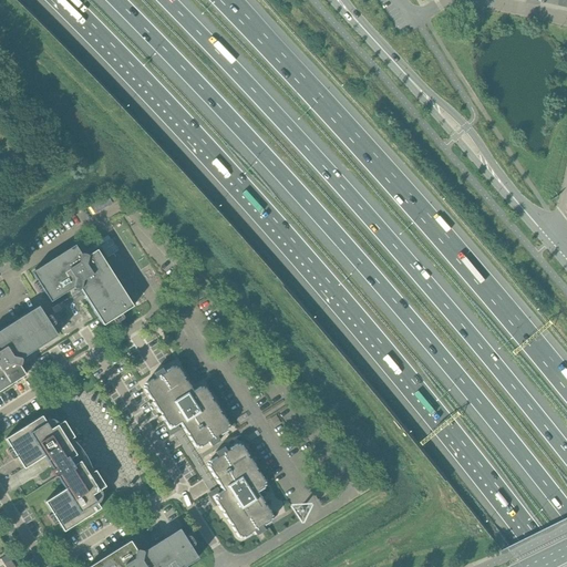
[(82,254),(81,255),(74,245),(32,272),(38,281),(34,284),(33,286),(38,292),(40,292),(43,290),(51,302),(73,288),(74,289),(79,290),(80,289),(103,326),(112,320),(114,323),(116,323),(123,319),(124,317),(122,313),(133,307),(96,250),(88,256),(86,255),(82,254)]
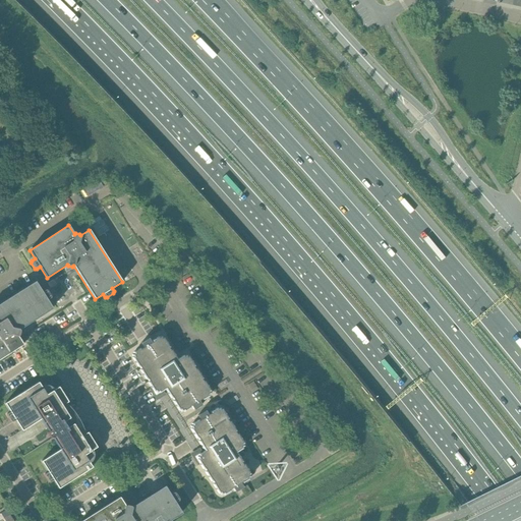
[(45,290),(42,292),(35,281),(0,303),(0,359),(23,344),(18,336),(19,331),(19,330),(52,308),(47,300),(50,298),(51,296),(47,290),(45,290)]
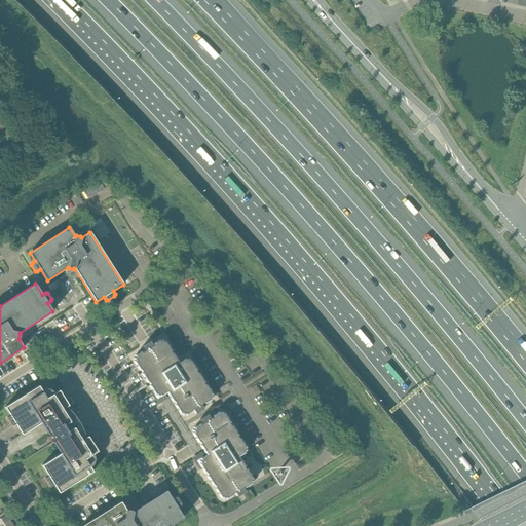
[(135,357),(133,359),(135,361),(133,361),(139,371),(141,370),(142,373),(141,373),(147,383),(148,382),(150,385),(149,386),(152,391),(150,392),(151,393),(158,405),(167,399),(164,395),(166,392),(171,400),(173,403),(174,402),(175,405),(174,405),(176,408),(180,415),(181,414),(183,416),(185,415),(185,416),(192,412),(191,411),(192,410),(195,414),(203,409),(200,405),(203,403),(204,404),(211,400),(210,399),(212,398),(211,396),(212,395),(205,385),(204,385),(202,383),(203,382),(197,372),(196,373),(195,370),(196,370),(190,360),(189,361),(187,359),(185,360),(185,359),(179,363),(173,353),(172,354),(170,351),(171,350),(164,341),(163,342),(162,340),(160,341),(159,340),(153,344),(153,345),(152,346),(149,341),(142,346),(144,351),(142,352),(141,351),(135,355),(135,357)]
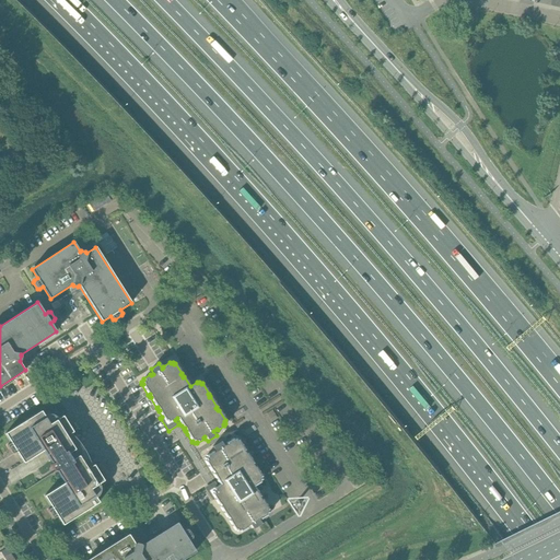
[(46,415),(44,416),(42,410),(4,433),(11,443),(8,444),(8,446),(11,453),(13,454),(16,452),(24,463),(44,451),(50,462),(49,463),(49,464),(54,470),(55,470),(56,469),(65,482),(44,496),(51,506),(48,509),(48,511),(53,517),(54,517),(57,516),(62,525),(100,502),(96,498),(97,497),(98,494),(100,493),(100,492),(101,490),(101,489),(101,487),(100,485),(100,483),(104,480),(94,464),(91,466),(88,457),(83,448),(78,440),(70,433),(73,432),(62,416),(58,419),(57,417),(56,416),(55,416),(54,415),(51,415),(50,413),(48,413),(47,415),(46,415)]
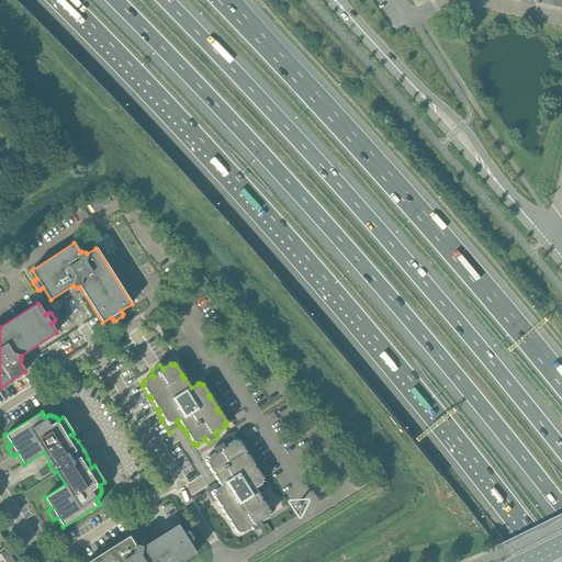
[(208,459),(205,460),(206,462),(205,462),(210,469),(212,473),(213,472),(215,475),(214,476),(220,486),(218,487),(215,483),(205,490),(211,497),(213,502),(215,501),(218,506),(220,505),(222,508),(221,509),(227,519),(228,518),(231,521),(229,523),(236,532),(237,532),(238,535),(240,532),(242,534),(248,529),(247,528),(250,526),(254,531),(262,526),(261,526),(259,521),(260,520),(261,521),(268,517),(268,516),(270,515),(268,513),(270,512),(263,501),(261,502),(260,498),(261,498),(255,489),(261,484),(260,483),(262,481),(261,479),(262,479),(256,468),(255,469),(253,465),(255,465),(248,454),(246,456),(245,452),(246,451),(239,441),(238,442),(237,440),(235,441),(234,440),(226,445),(227,446),(224,448),(222,442),(213,448),(216,453),(214,453),(214,452),(206,457),(208,459)]
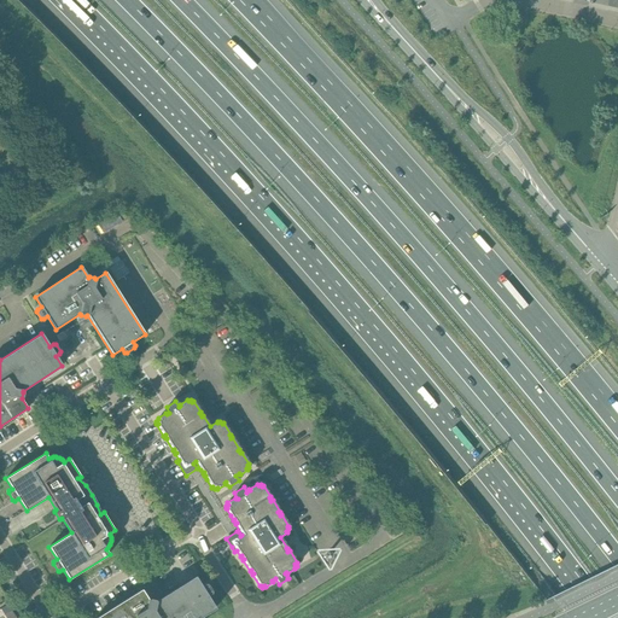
[(141,589),(115,606),(95,617),(200,617),(216,608),(208,596),(211,594),(211,592),(208,584),(205,584),(202,586),(194,576),(156,601),(155,600),(150,599),(149,599),(141,589)]
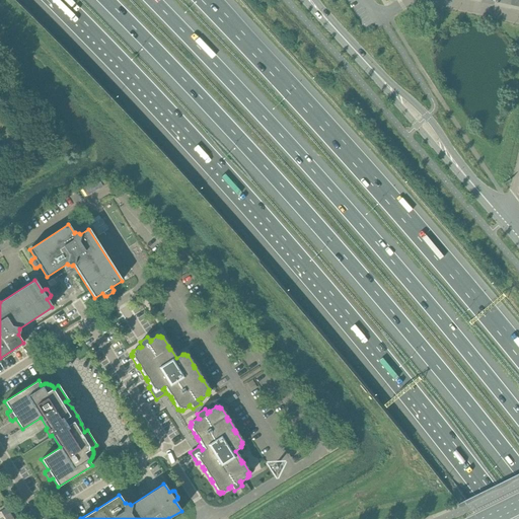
[(239,488),(234,491),(237,496),(243,493),(239,488)]
